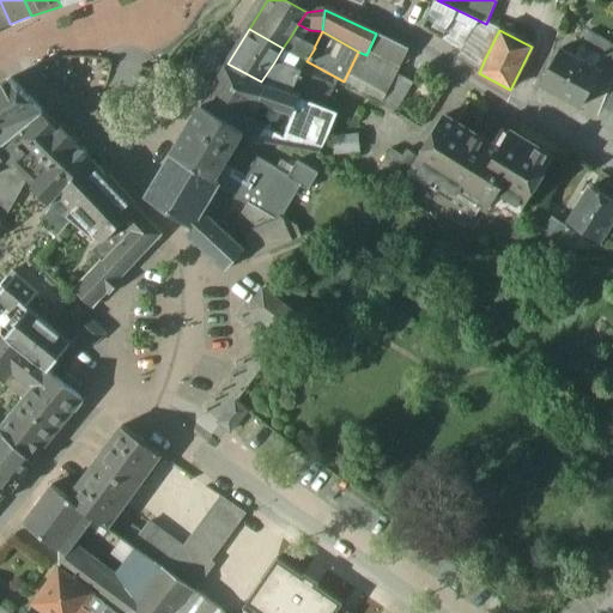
[(376,34),(366,55),(399,70),(408,49),(376,34)]
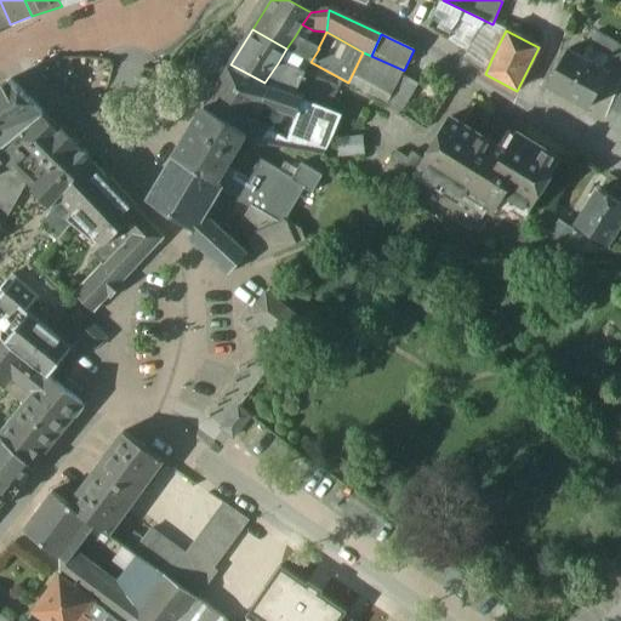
[(617,46),(596,34),(588,47),(609,60),(617,46)]
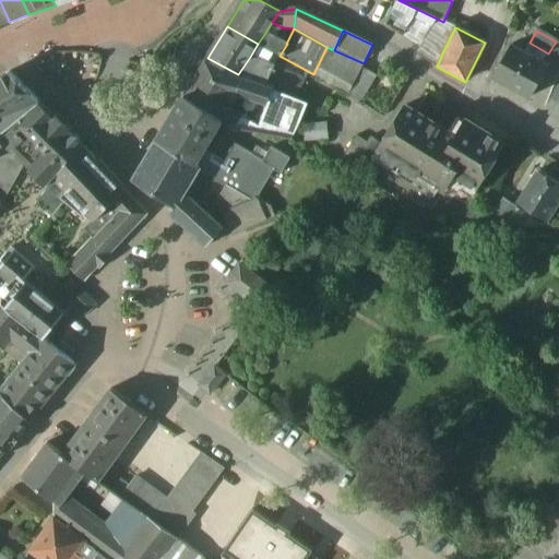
[(286,44),(265,33),(258,44),(271,51),(280,56),(287,44),(286,44)]
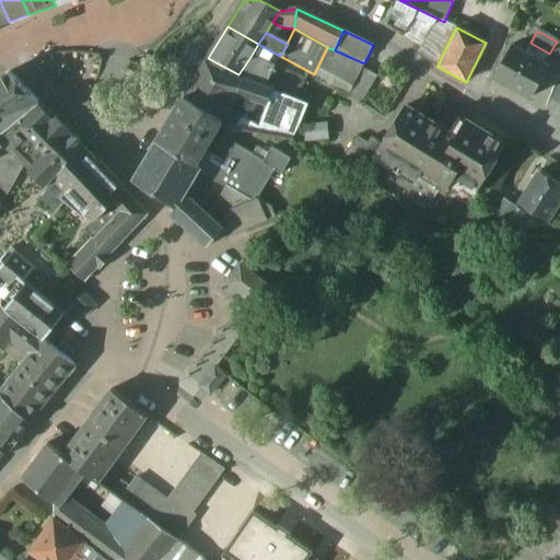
[(443,54),(421,42),(415,53),(438,67),(443,54)]
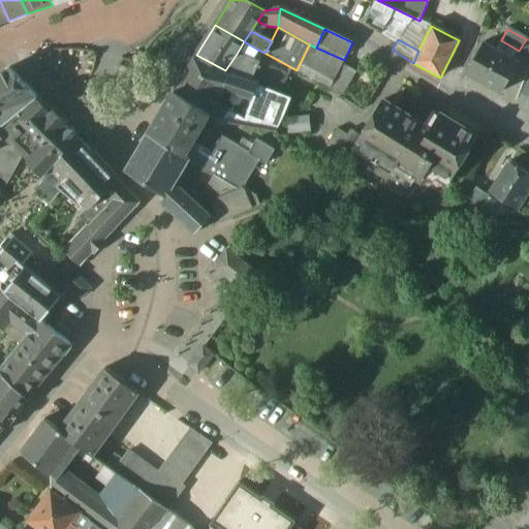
[(519,51),(512,61),(518,63),(517,65),(527,71),(528,66),(528,41),(526,39),(519,51)]
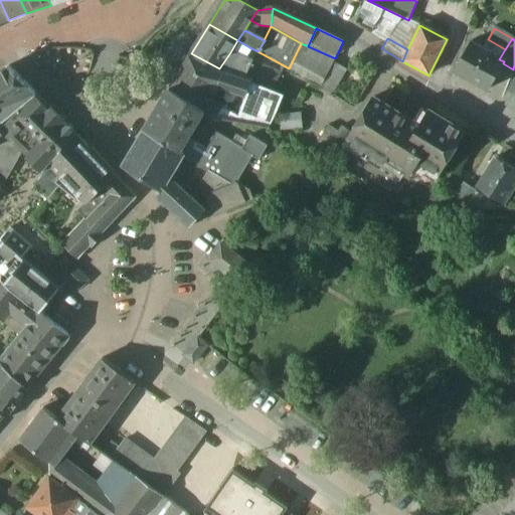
[(249,47),(237,40),(230,52),(243,58),(249,47)]
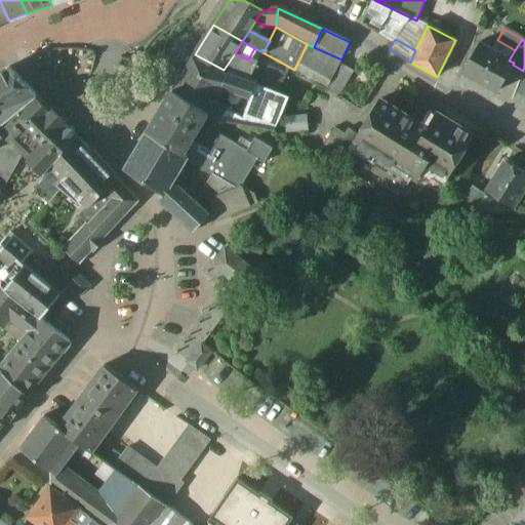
[(509,61),(480,43),(462,73),(495,92),(513,65),(514,63),(509,61)]
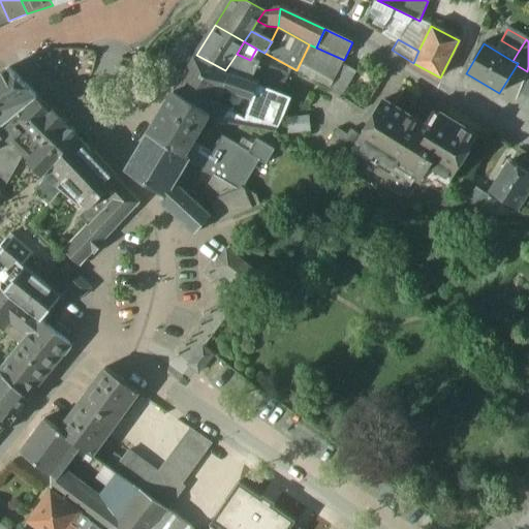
[(344,60),(309,44),(297,70),(330,89),(342,64),(344,60)]
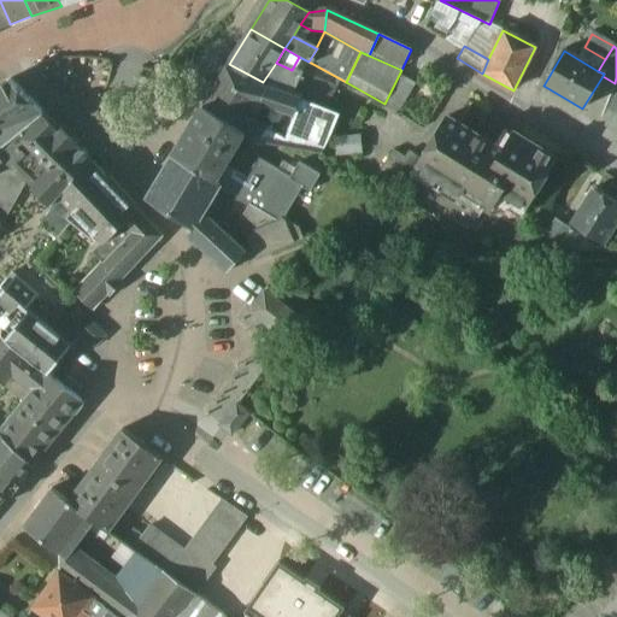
[(292,70),(276,63),(263,82),(270,83),(294,93),(301,76),(301,75),(292,70)]
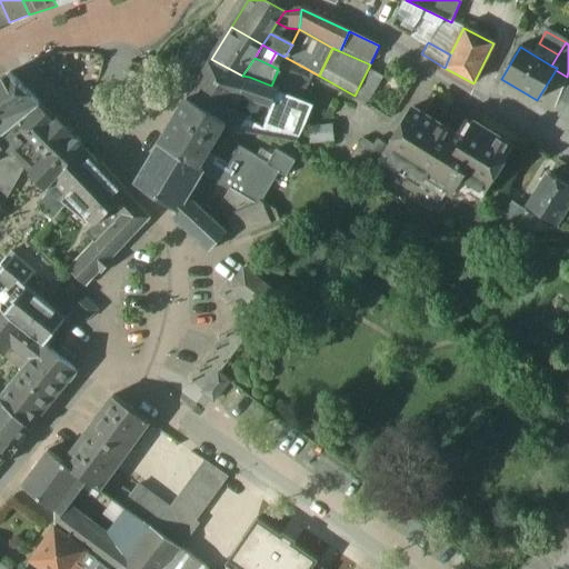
[(248,82),(208,63),(193,86),(197,88),(231,110),(233,109),(241,93),(248,82)]
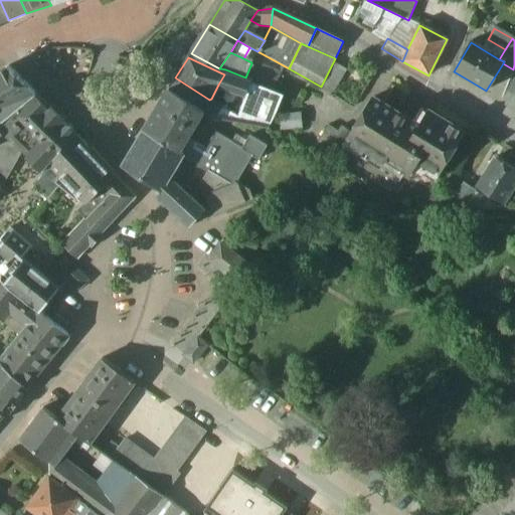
[(346,70),(333,62),(321,87),(333,95),(346,70)]
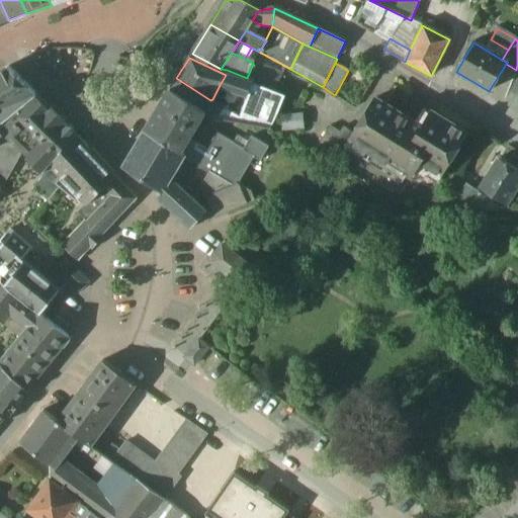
[(280,76),(253,64),(247,78),(275,90),(280,76)]
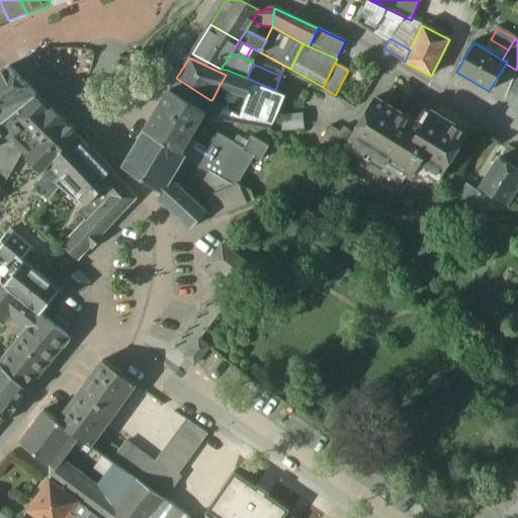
[(0,123),(36,95),(8,67),(0,71),(0,123)]
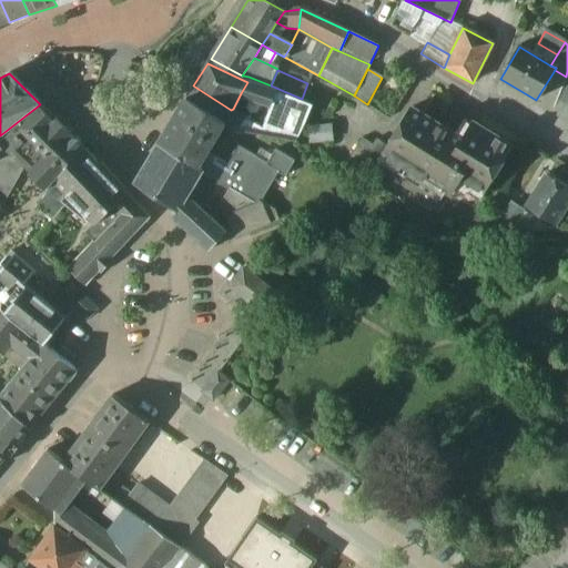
[(275,91),(247,82),(241,93),(271,105),(275,91)]
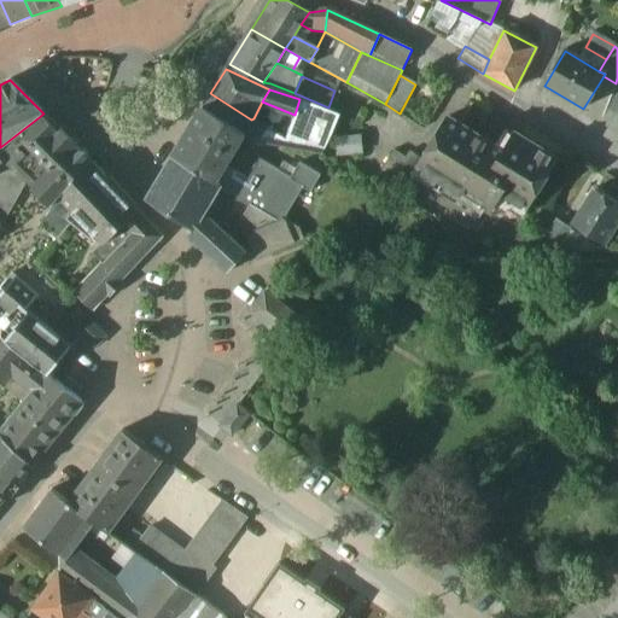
[(248,134),(263,140),(268,127),(254,118),(251,120),(214,95),(205,109),(245,133),(248,134)]
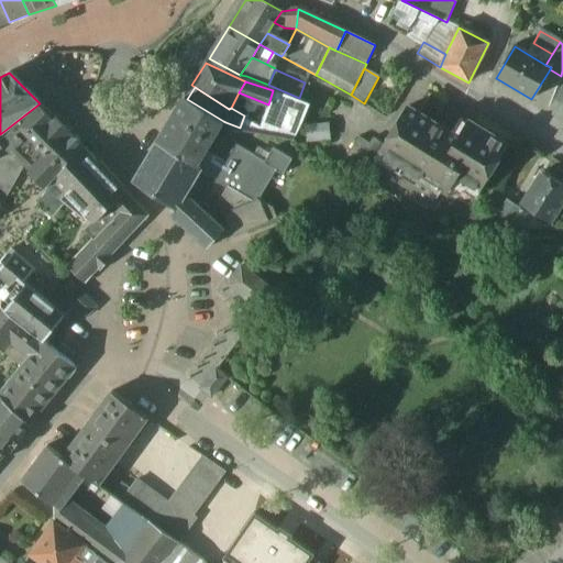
[(185,98),(159,141),(197,165),(206,151),(223,121),(187,99),(185,98)]
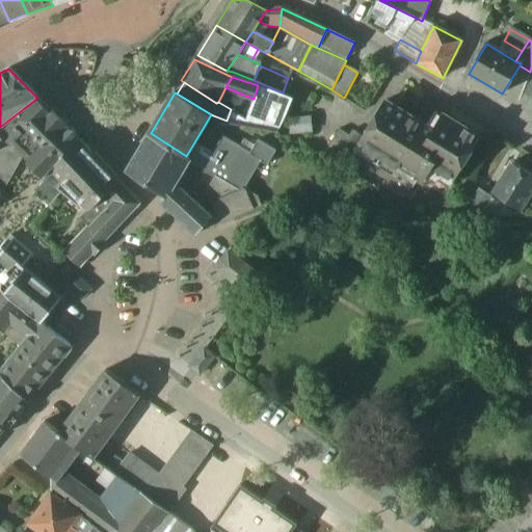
[(292,100),(271,92),(266,114),(284,118),(292,100)]
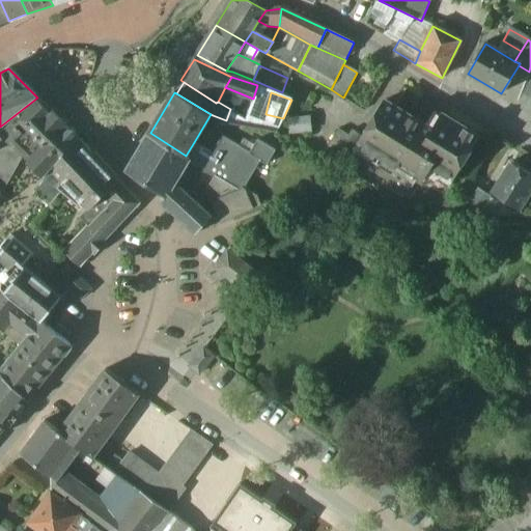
[(71,131),(37,98),(0,127),(0,132),(11,143),(25,154),(24,156),(36,169),(44,176),(78,138),(71,131)]
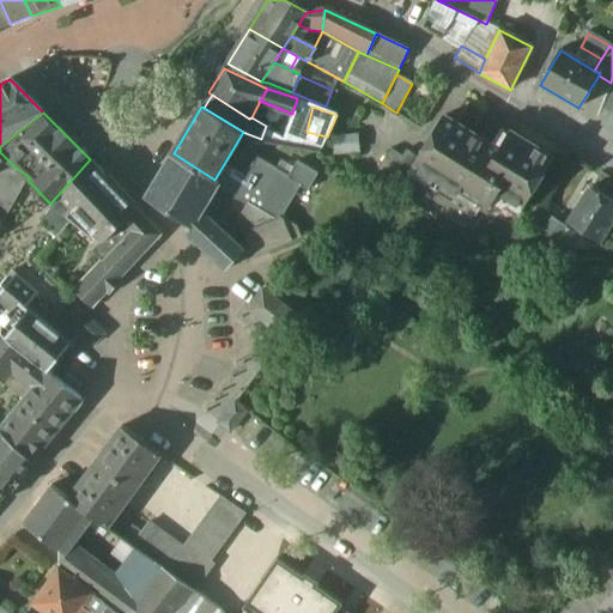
[(499,151),(445,116),(418,159),(414,165),(486,210),(497,192),(521,207),(551,158),(511,133),(499,151)]
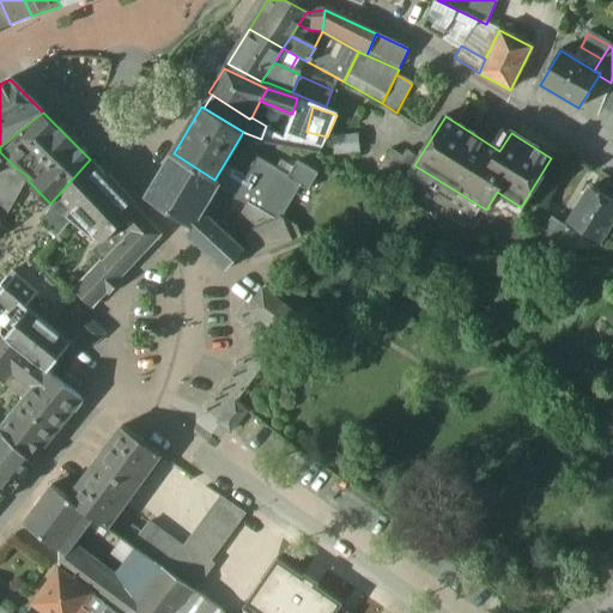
[(301,131),(274,125),(266,126),(261,139),(297,145),(301,131)]
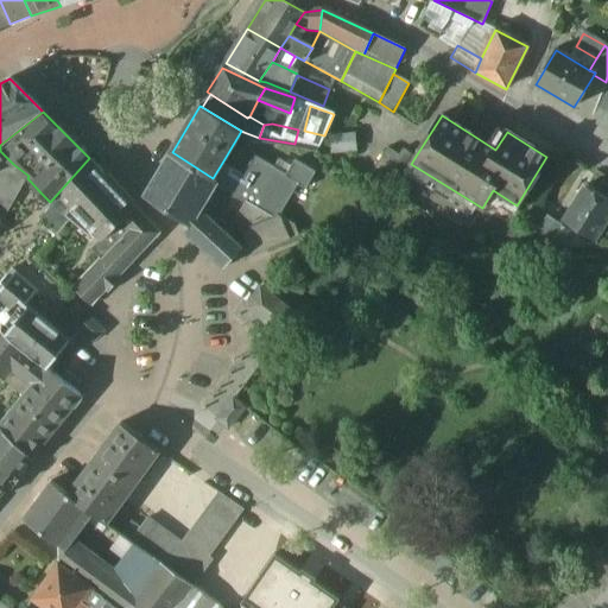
[(304,131),(298,130),(295,144),(318,149),(324,135),(304,131)]
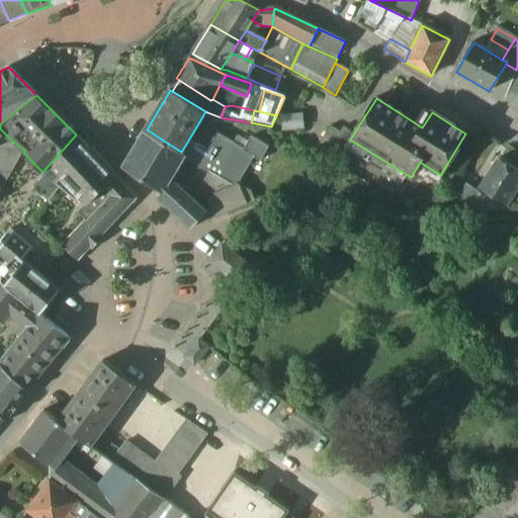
[(282,117),(283,130),(304,128),(303,115),(282,117)]
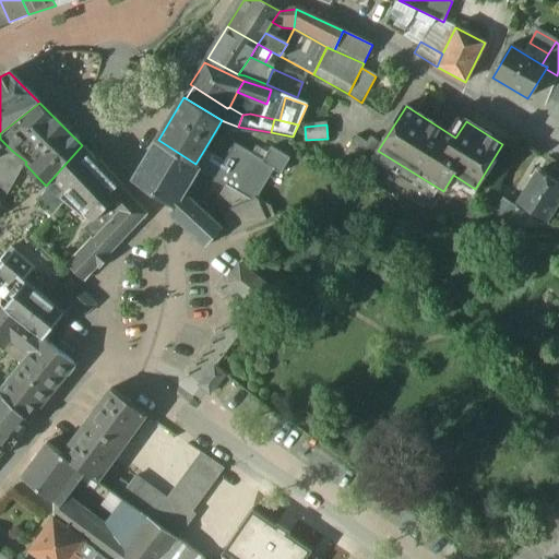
[(356,138),(339,164),(348,170),(366,144),(356,138)]
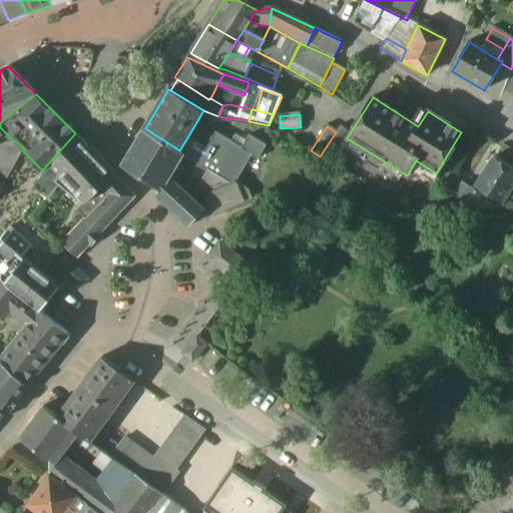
[(336,132),(320,156),(331,163),(335,157),(347,138),(350,133),(339,126),(336,132)]
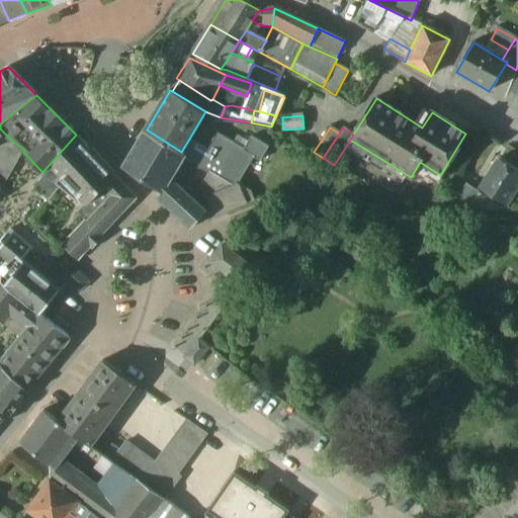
[(181,152),(147,130),(125,165),(162,188),(169,177),(175,167),(176,166),(182,156),(183,153),(181,152)]
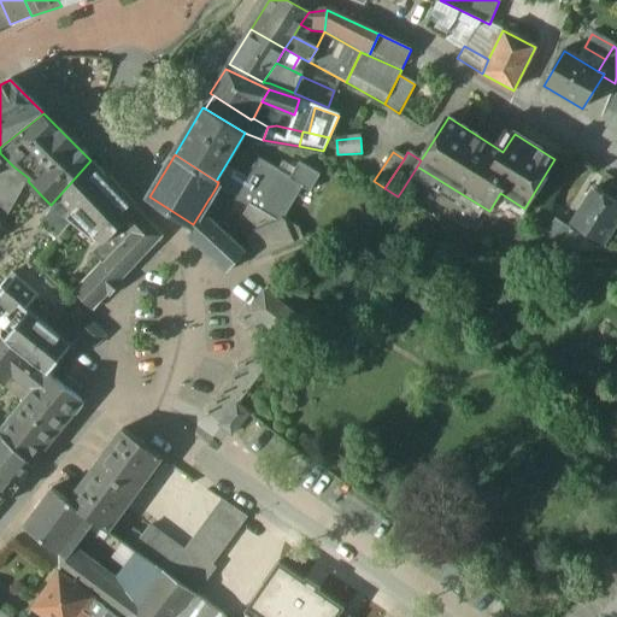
[(250,205),(280,223),(282,218),(301,187),(299,186),(300,184),(289,178),(295,170),(283,163),(280,170),(259,158),(247,178),(225,165),(216,181),(218,182),(217,186),(250,205)]
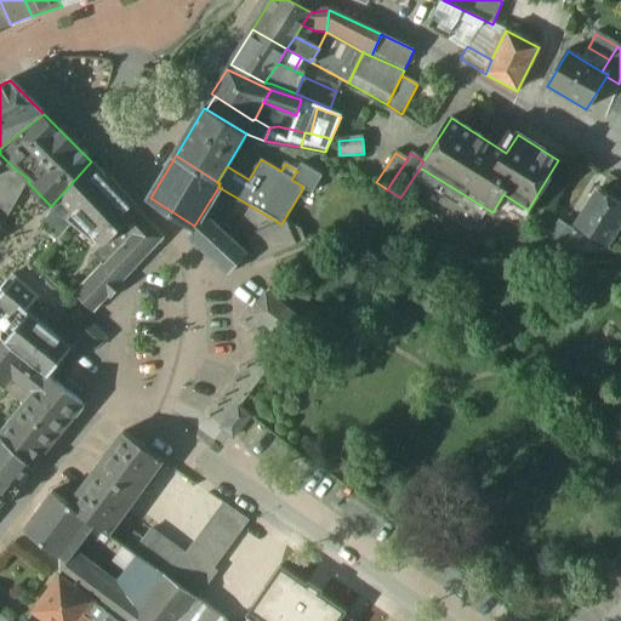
[(138,212),(91,161),(51,206),(53,208),(102,244),(103,245),(138,212)]
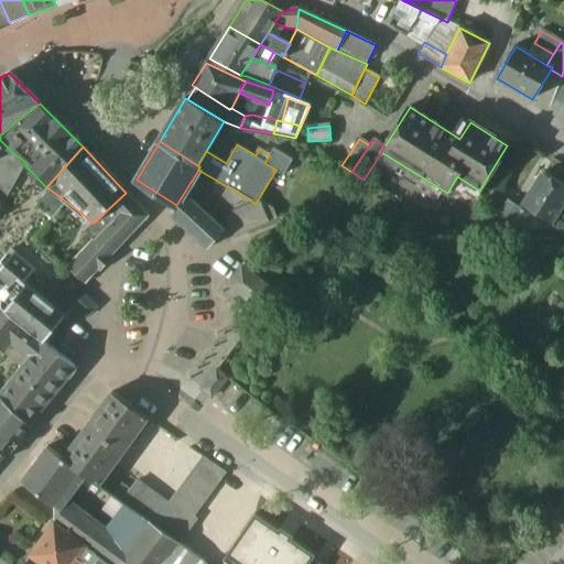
[(0,163),(0,206),(10,195),(25,165),(26,163),(12,152),(8,149),(0,163)]
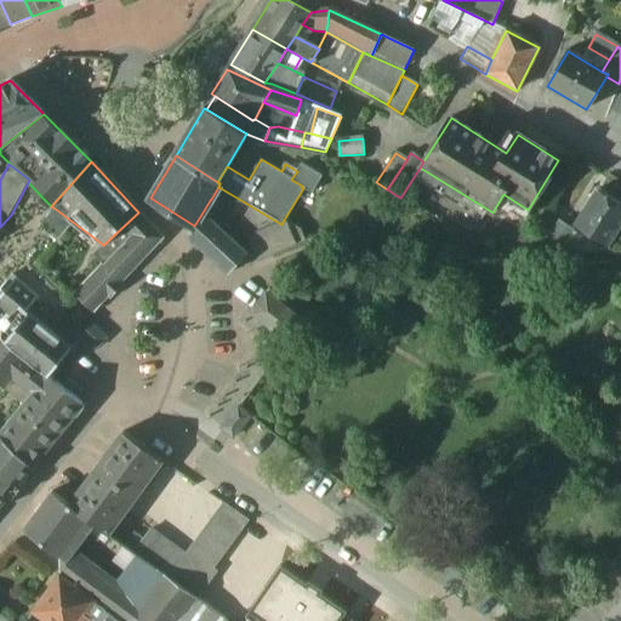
[(319,176),(300,165),(297,171),(291,180),(302,186),(301,187),(303,188),(311,192),(319,176)]
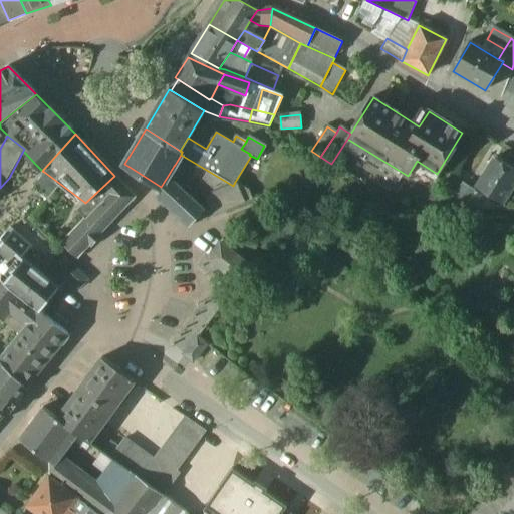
[(513,184),(513,169),(495,157),(477,186),(503,203),(513,184)]
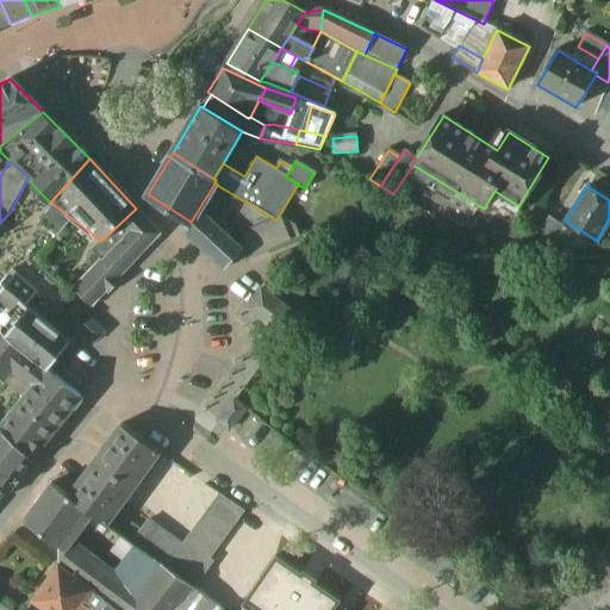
[(217,205),(206,197),(199,209),(213,221),(212,217),(217,205)]
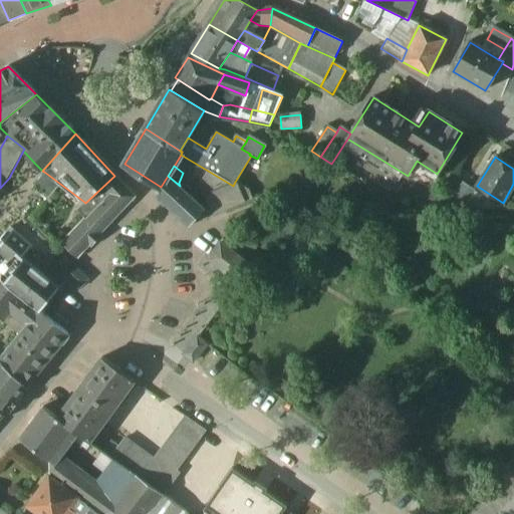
[(233,186),(208,171),(199,184),(209,207),(212,215),(213,216),(245,202),(252,199),(249,190),(235,182),(233,186)]
